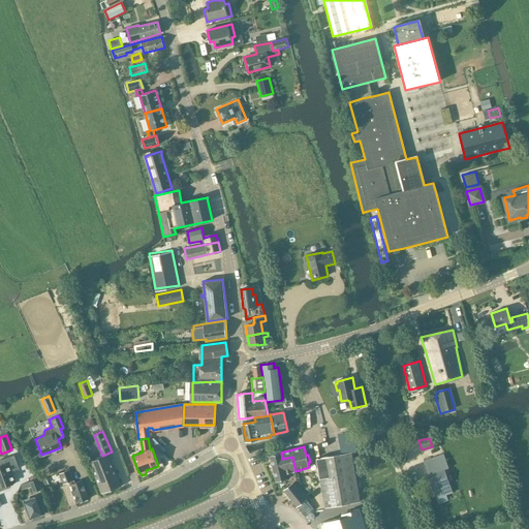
[(272,455),(271,455),(270,455),(277,481),(286,478),(285,473),(296,471),(292,457),(282,459),(281,453),(280,448),(271,450),(272,455)]
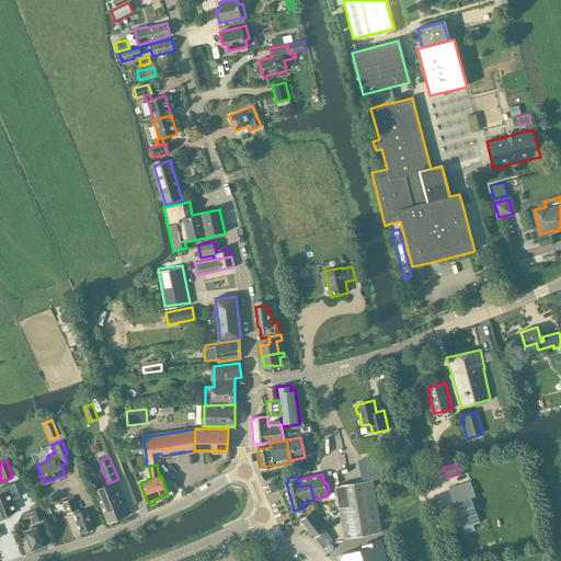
[(373,479),(335,485),(345,538),(381,533),(373,479)]
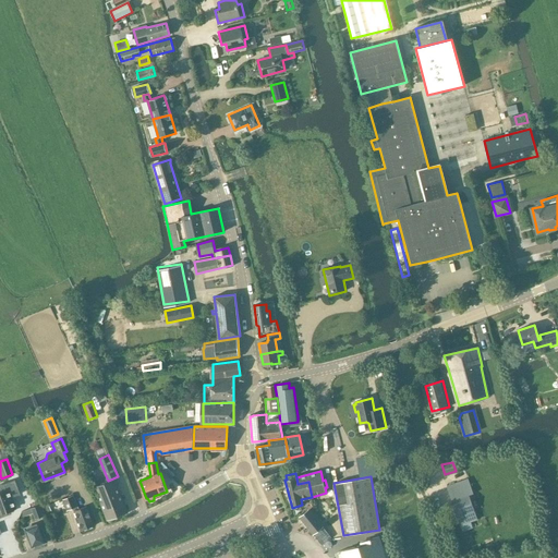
[(95,482),(96,486),(108,520),(126,512),(114,478),(108,481),(105,483),(102,478),(95,482)]
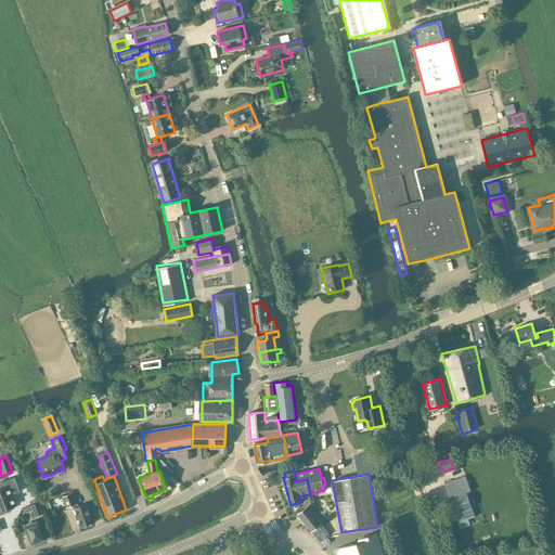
[(472,491),(466,476),(448,481),(444,483),(457,523),(475,517),(467,493),(472,491)]
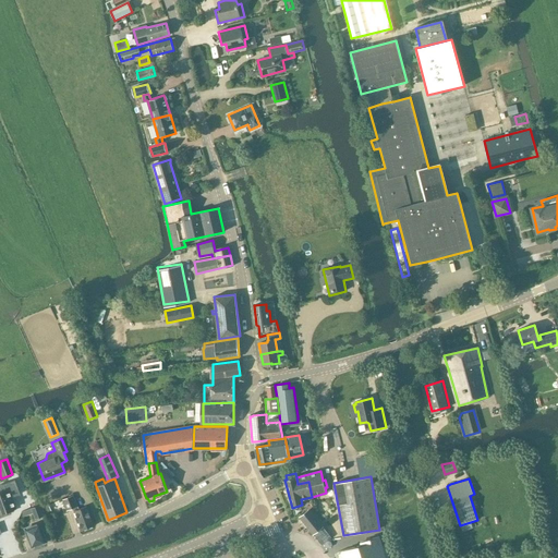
[(0,513),(15,508),(8,488),(0,490),(0,513)]
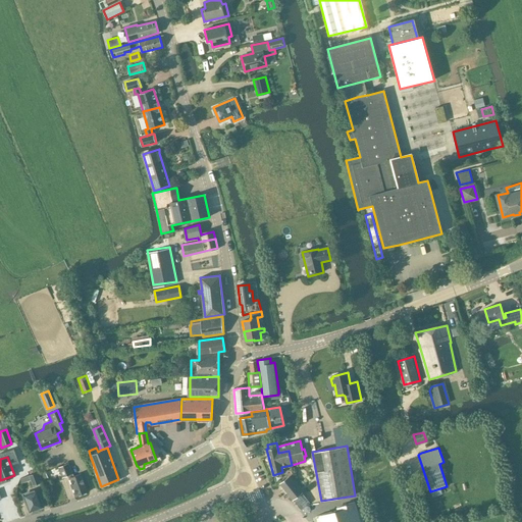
[(69,464),(59,468),(63,477),(69,475),(76,494),(88,491),(81,474),(73,476),(69,464)]
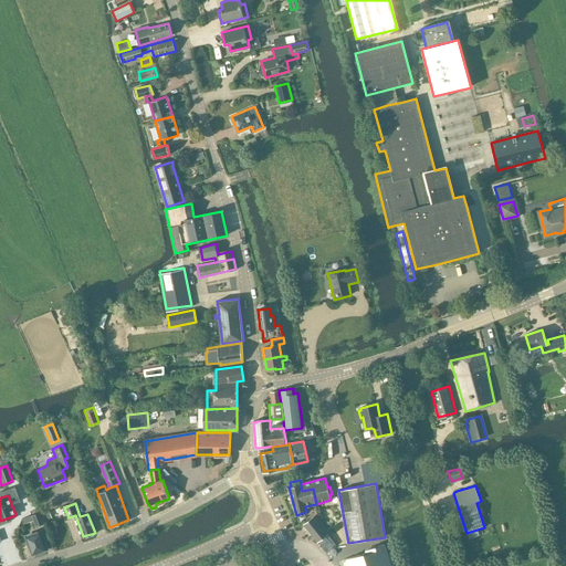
[(41,524),(45,523),(41,512),(32,515),(37,526),(41,524)]
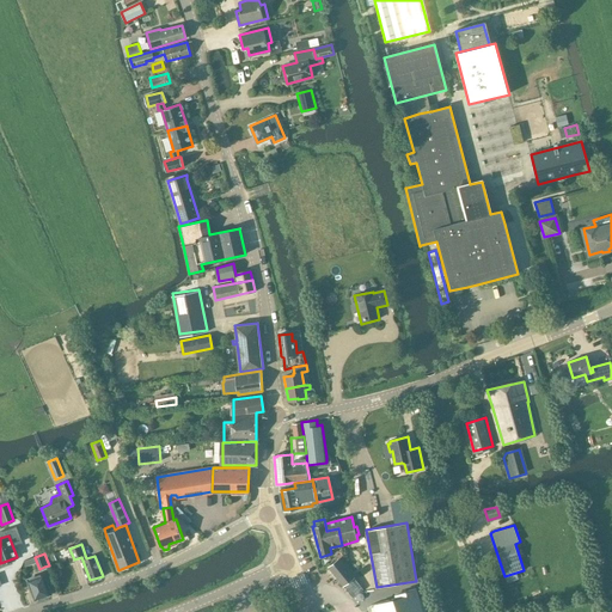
[(344,586),(354,577),(340,558),(329,567),(344,586)]
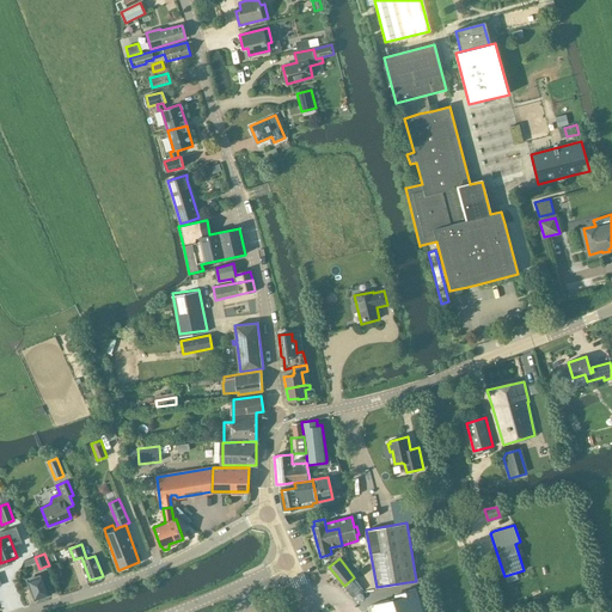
[(44,573),(28,579),(36,600),(51,594),(44,573)]
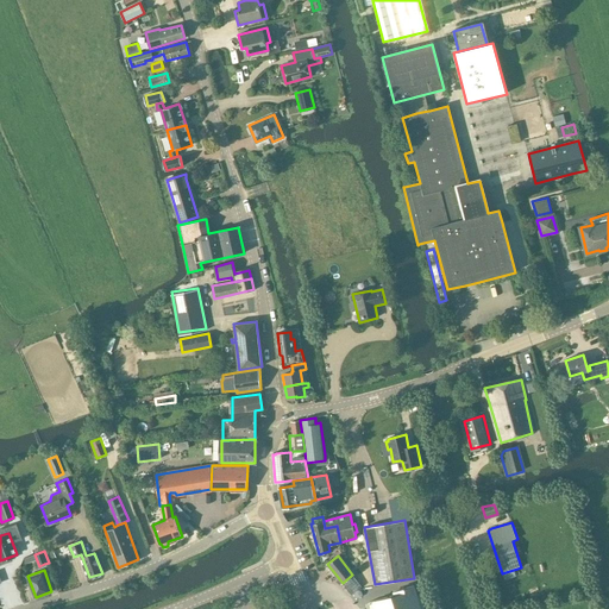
[(360,586),(352,575),(343,583),(352,594),(360,586)]
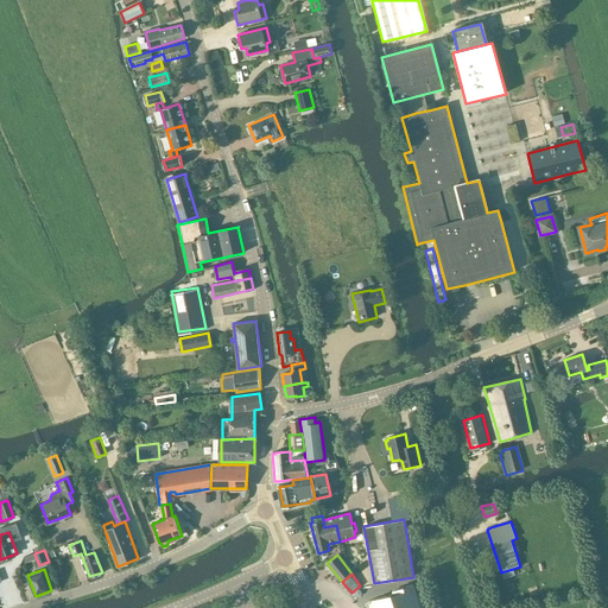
[(369,601),(368,601),(369,607),(419,607),(415,591),(413,584),(400,588),(401,593),(394,594),(369,601)]
